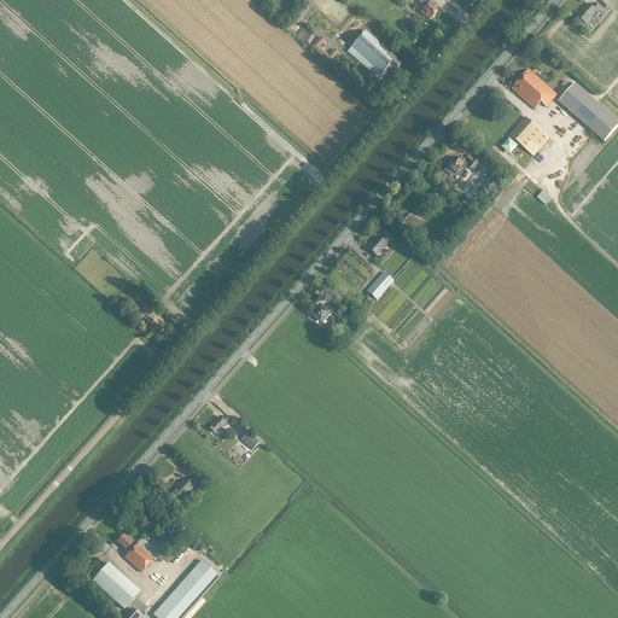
[(429,21),(438,11),(435,9),(436,7),(433,5),(432,6),(431,4),(432,3),(429,0),(421,0),(419,3),(425,7),(420,13),(429,21)]
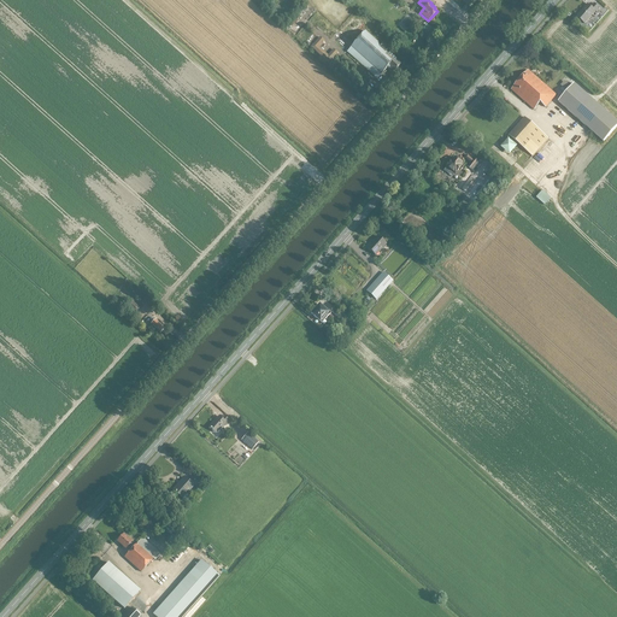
[(576,17),(580,19),(577,21),(580,23),(582,22),(585,24),(595,12),(597,13),(600,9),(594,4),(592,7),(588,4),(576,17)]
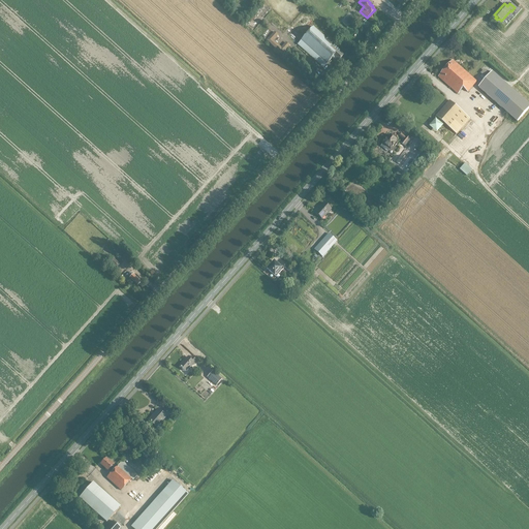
[(337,63),(344,55),(313,28),(298,44),(323,68),(332,59),(337,63)]
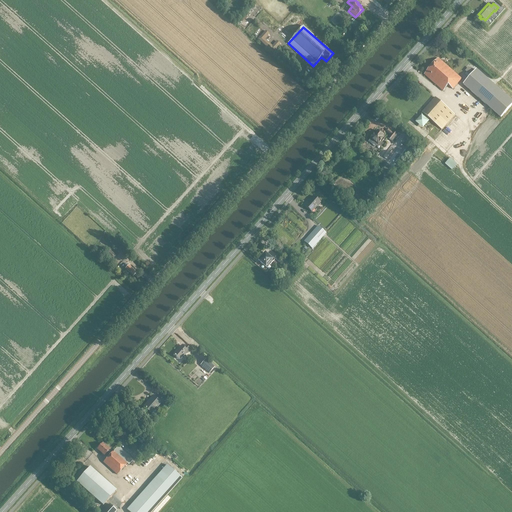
[(257,38),(272,51),(280,42),(276,39),(272,44),(264,37),(269,32),(265,29),(257,38)]
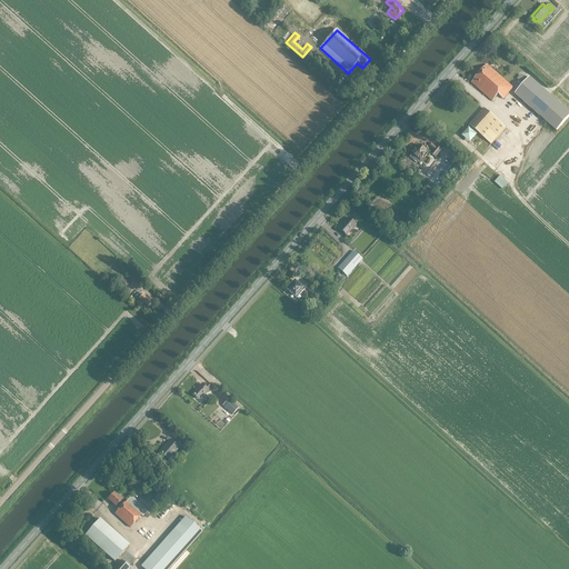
[(502,99),(512,88),(487,66),(471,83),(492,101),(498,96),(502,99)]
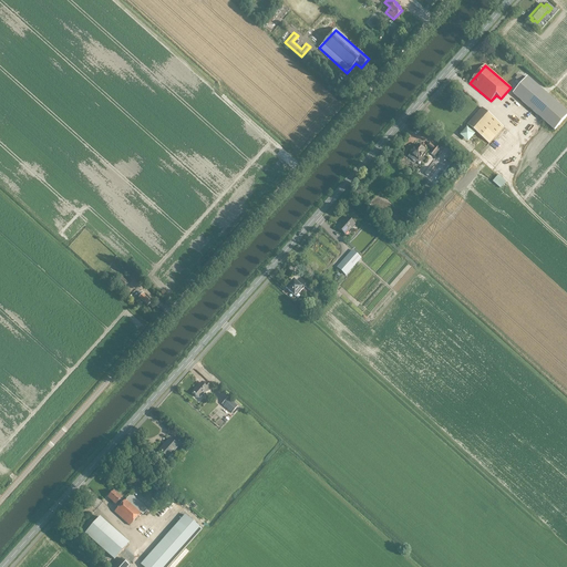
[(566,111),(528,76),(526,80),(519,74),(516,79),(522,84),(514,93),(555,130),(566,115),(566,111)]
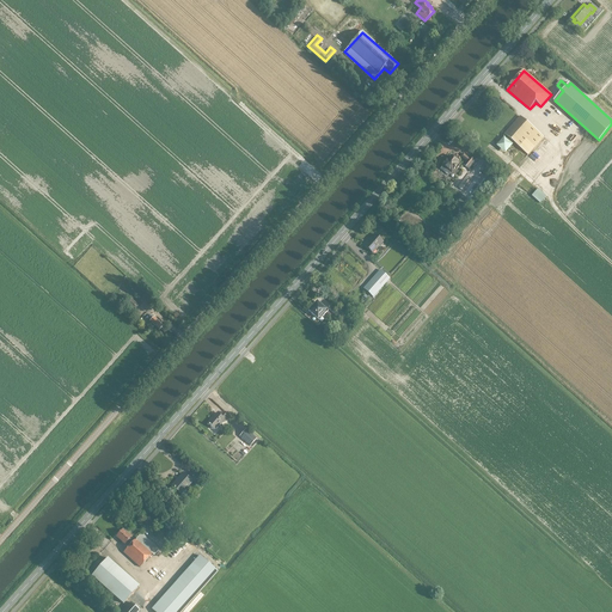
[(528,154),(544,138),(520,117),(505,134),(528,154)]
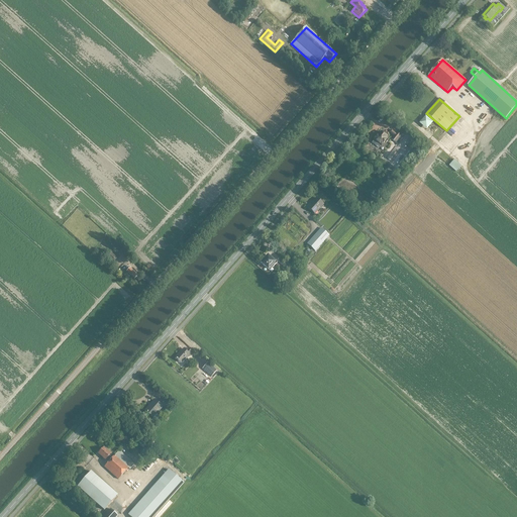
[(427,129),(433,122),(426,116),(420,123),(427,129)]
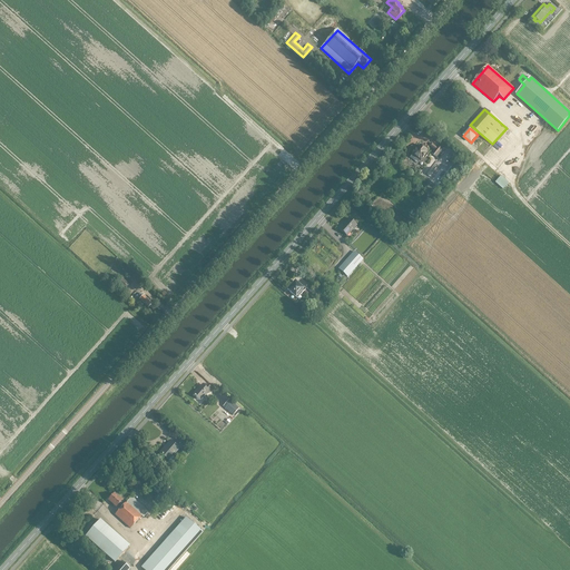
[(421,146),(419,149),(418,148),(413,154),(414,154),(411,157),(418,164),(421,160),(424,157),(425,158),(430,154),(421,146)]
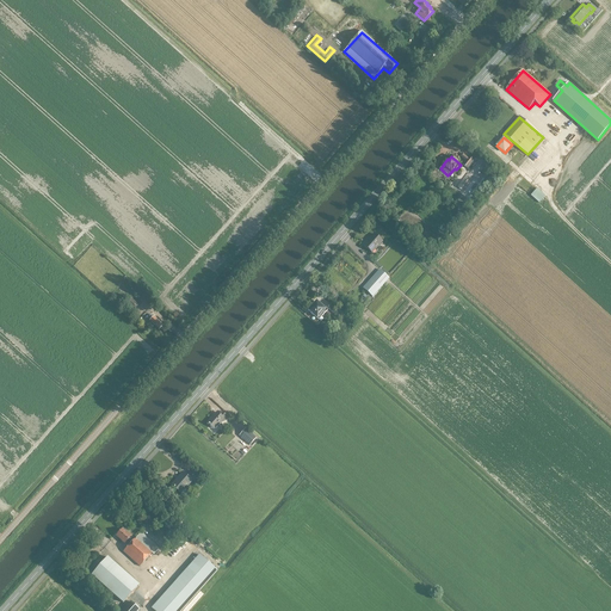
[(463,165),(471,171),(474,168),(473,167),(476,164),(470,158),(463,165)]
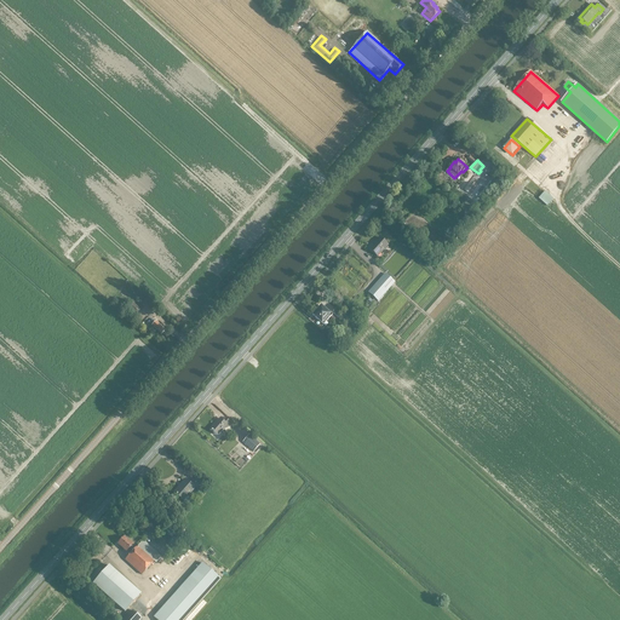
[(500,188),(505,183),(494,174),(491,179),(500,188)]
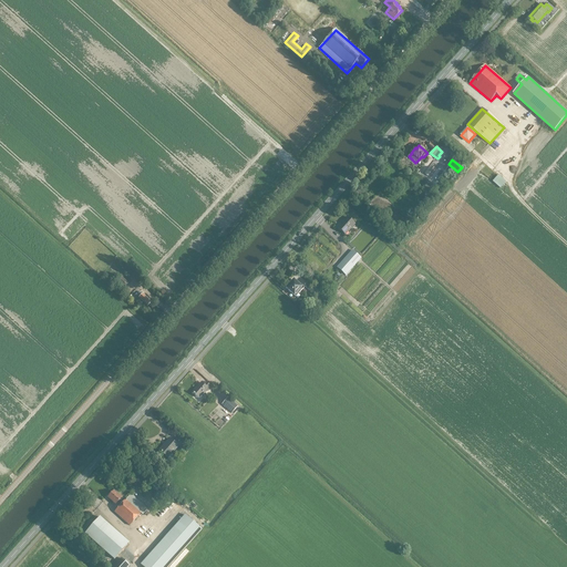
[(506,182),(498,175),(493,182),(501,188),(506,182)]
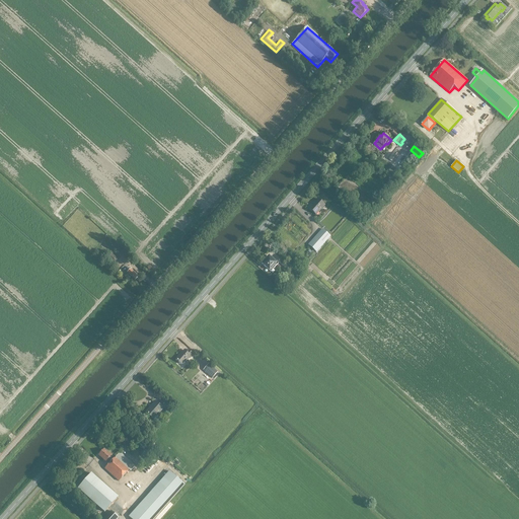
[(389,174),(395,168),(390,164),(385,170),(389,174)]
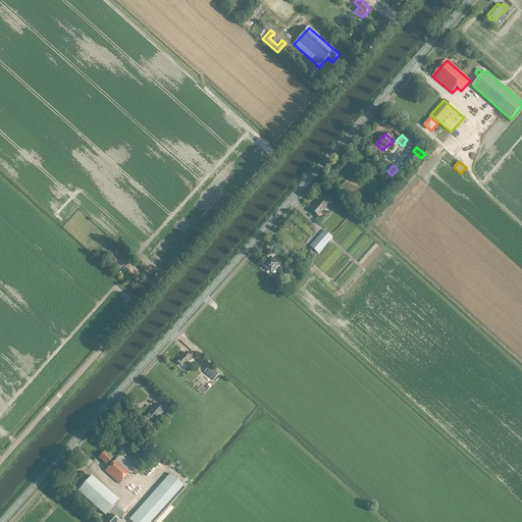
[(318,215),(326,206),(320,200),(311,210),(318,215)]
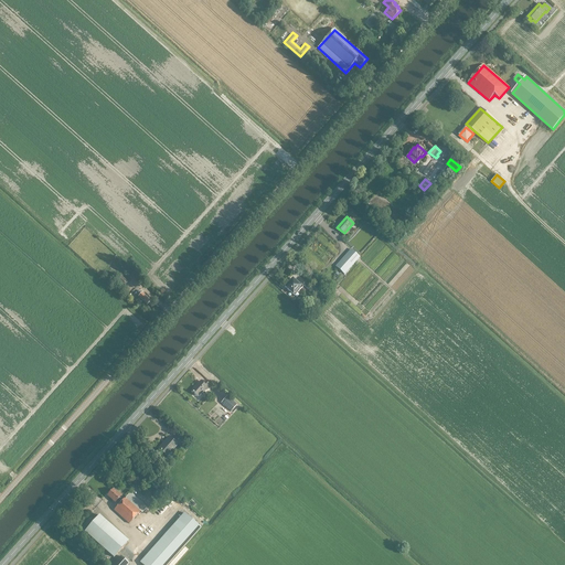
[(351,249),(337,266),(344,275),(360,257),(351,249)]
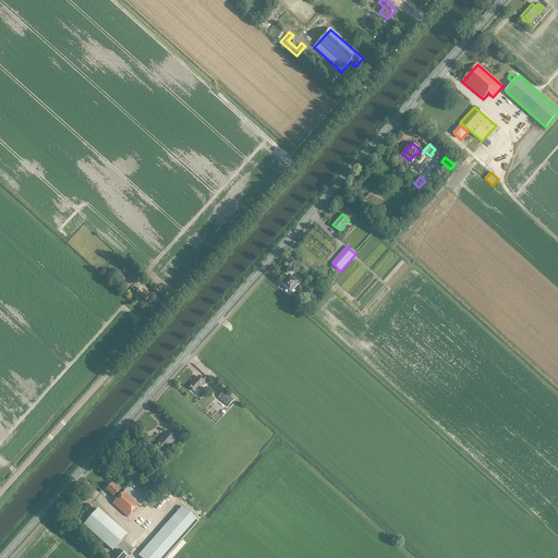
[(124,282),(126,279),(120,273),(117,276),(124,282)]
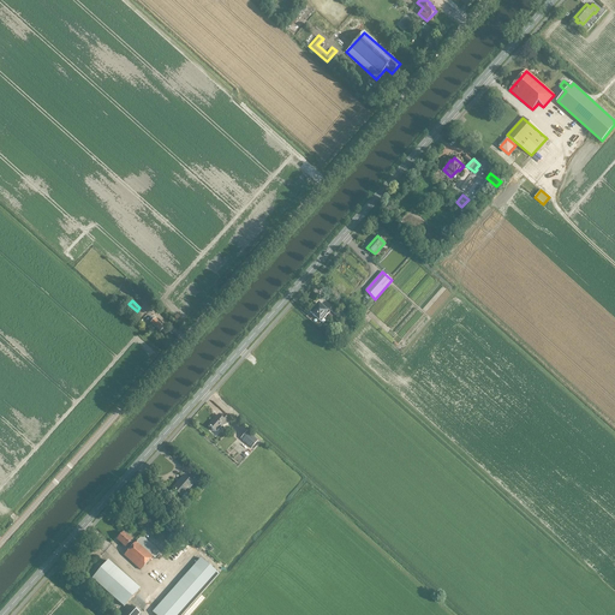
[(326,317),(328,315),(326,312),(327,311),(318,304),(311,312),(321,322),(323,320),(326,322),(328,320),(326,317)]
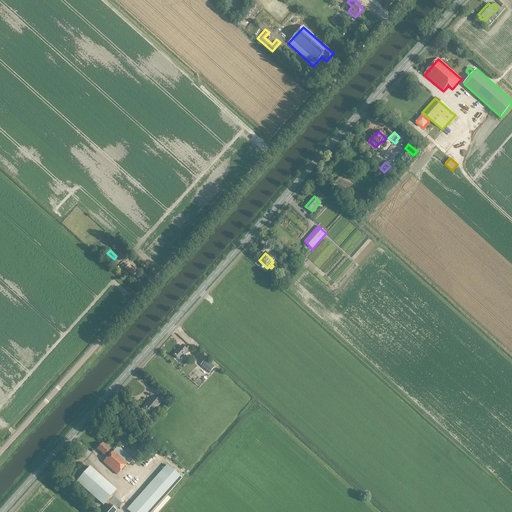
[(123,268),(126,270),(133,277),(137,273),(129,266),(127,264),(123,268)]
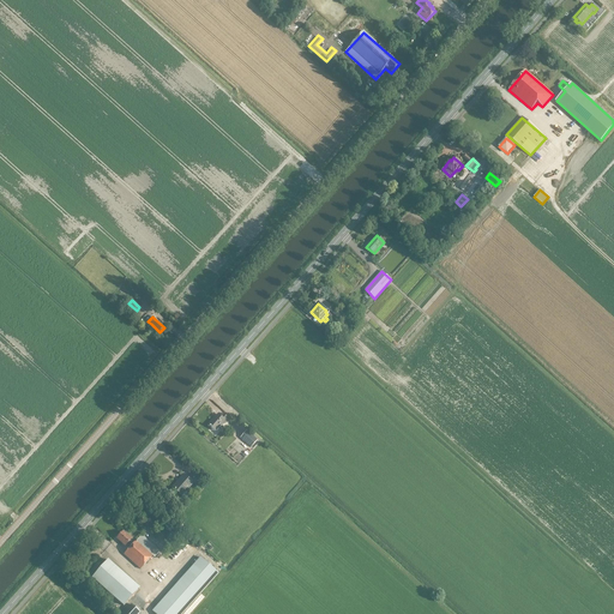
[(222,425),(228,419),(223,414),(221,416),(218,415),(209,426),(215,432),(222,425)]
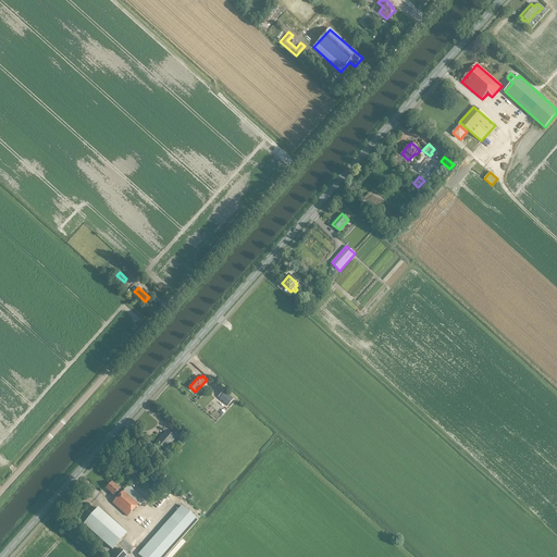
[(223,390),(218,396),(227,405),(233,398),(223,390)]
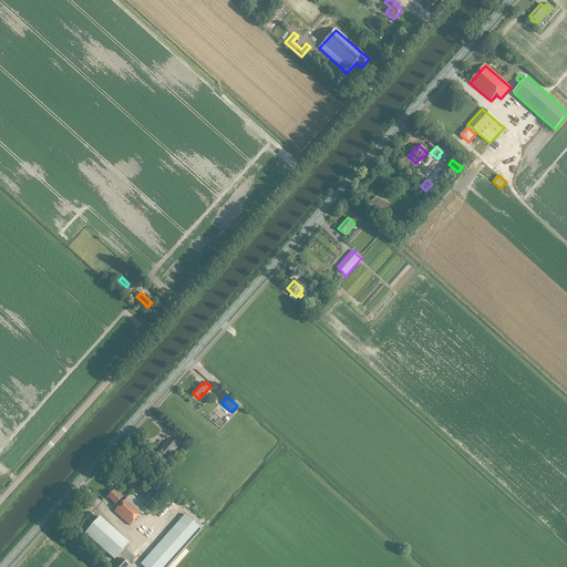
[(160,450),(167,457),(167,459),(172,462),(175,457),(171,454),(178,446),(182,450),(186,445),(179,439),(175,443),(171,439),(160,450)]
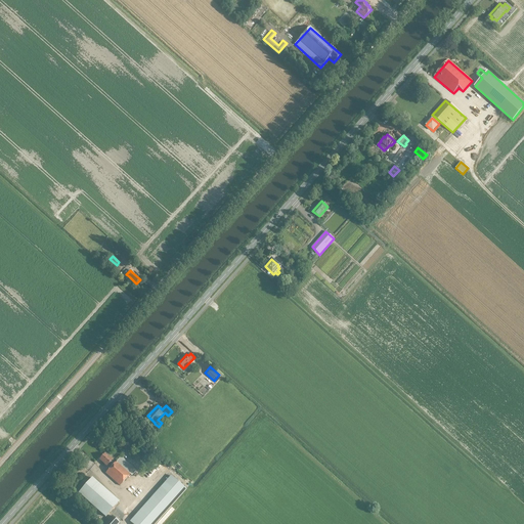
[(136,471),(121,456),(116,463),(113,461),(113,460),(111,457),(110,459),(105,454),(99,461),(106,467),(110,464),(113,467),(106,474),(120,486),(130,475),(132,476),(136,471)]
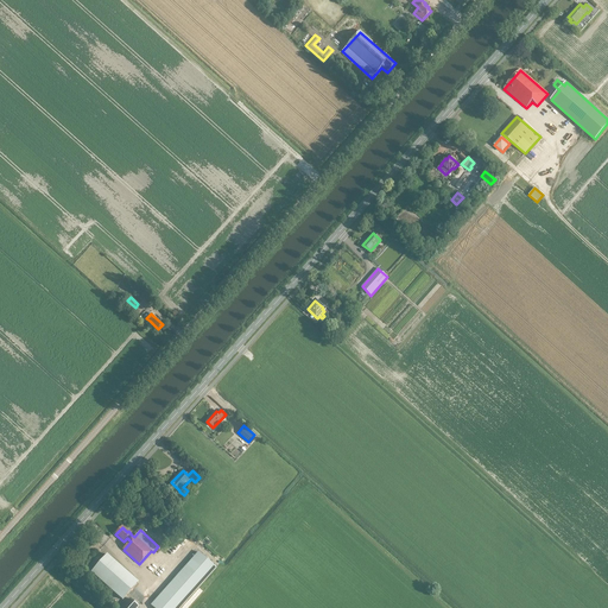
[(153,607),(179,607),(216,568),(198,552),(151,606),(153,607)]
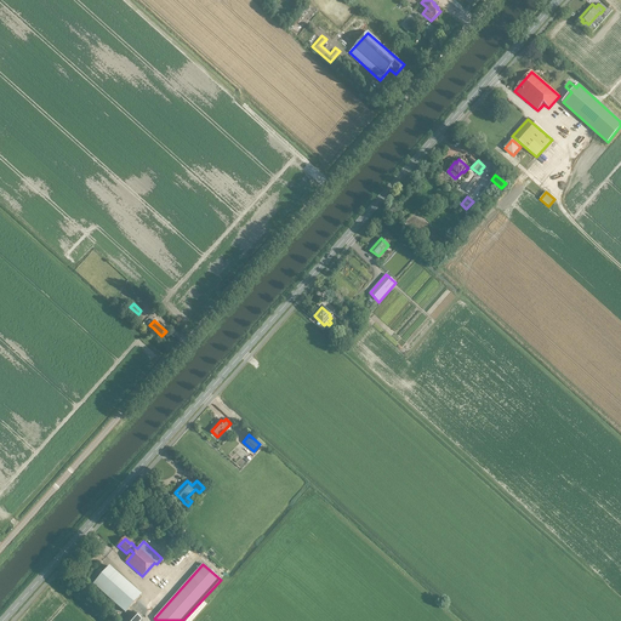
[(125,613),(141,594),(109,567),(93,585),(125,613)]
